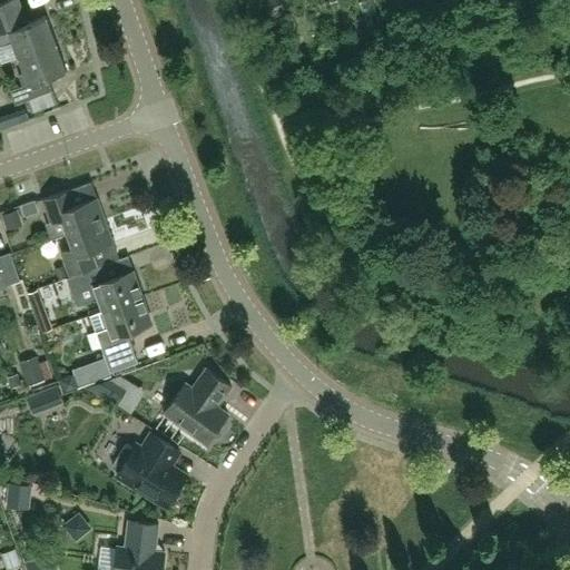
[(27,22),(22,10),(18,0),(6,0),(0,2),(0,43),(1,46),(13,41),(19,57),(58,42),(47,15),(27,22)]
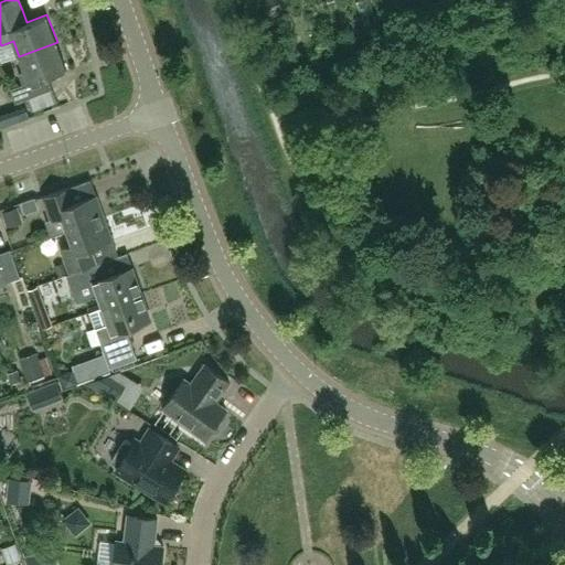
[(377,30),(391,24),(385,9),(372,13),(377,30)]
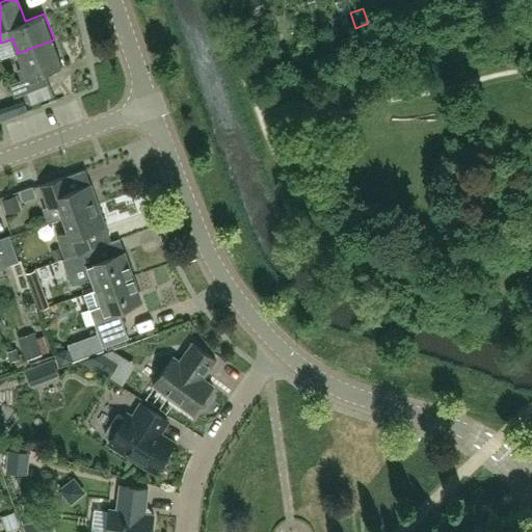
[(54,40),(18,53),(27,78),(10,83),(16,97),(49,83),(45,72),(63,64),(54,40)]
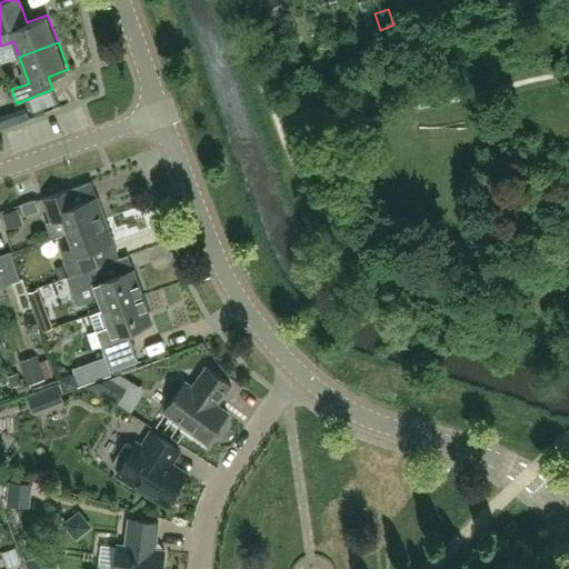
[(0,129),(21,123),(17,111),(0,117),(0,129)]
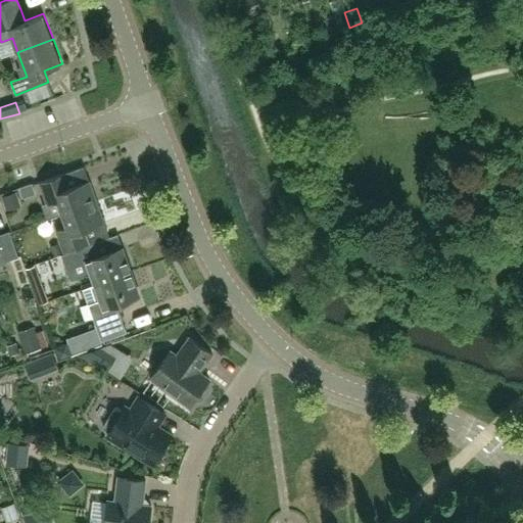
[(63,214),(97,201),(90,180),(69,187),(64,174),(41,182),(48,203),(44,204),(49,219),(63,214)]
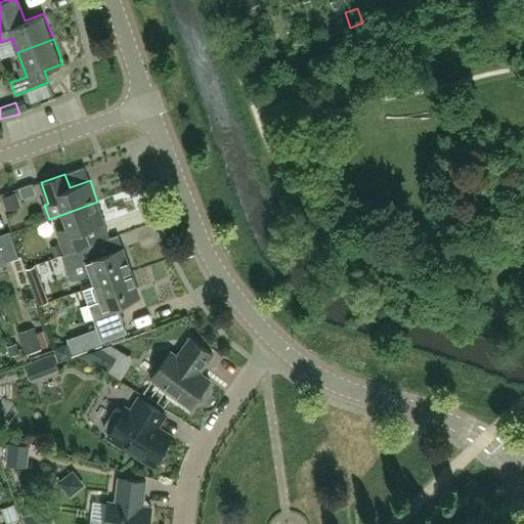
[(18,189),(23,200),(35,195),(32,185),(18,189)]
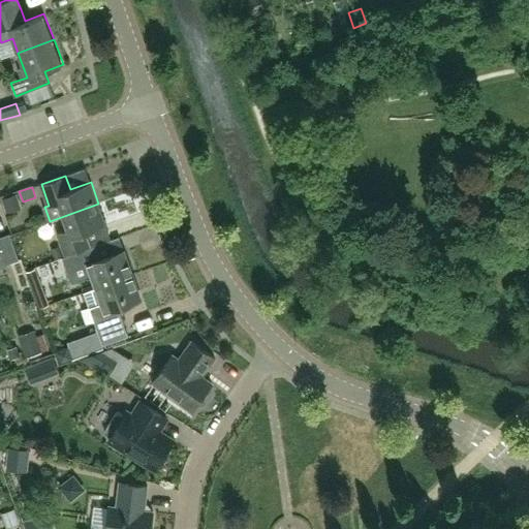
[(1,198),(6,214),(21,209),(17,194),(1,198)]
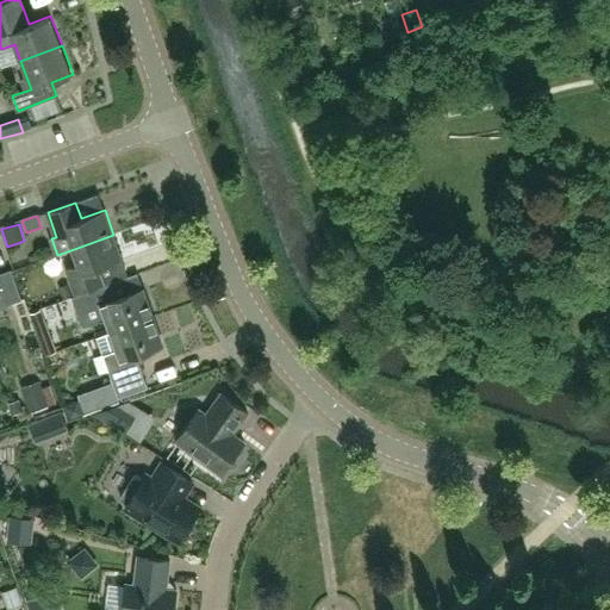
[(113,235),(74,249),(79,265),(67,268),(76,294),(104,285),(98,268),(123,260),(113,235)]
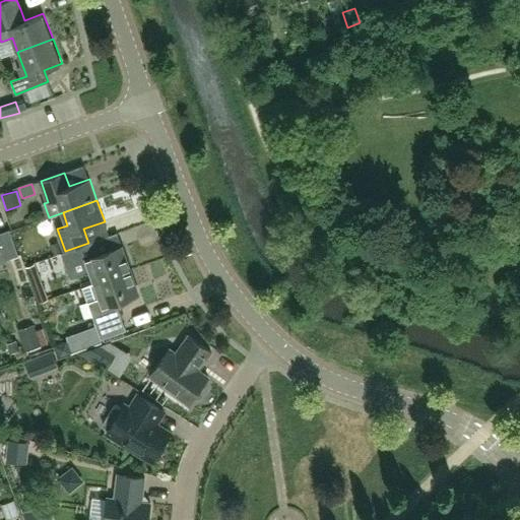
[(0,262),(19,255),(10,230),(0,233),(0,262)]
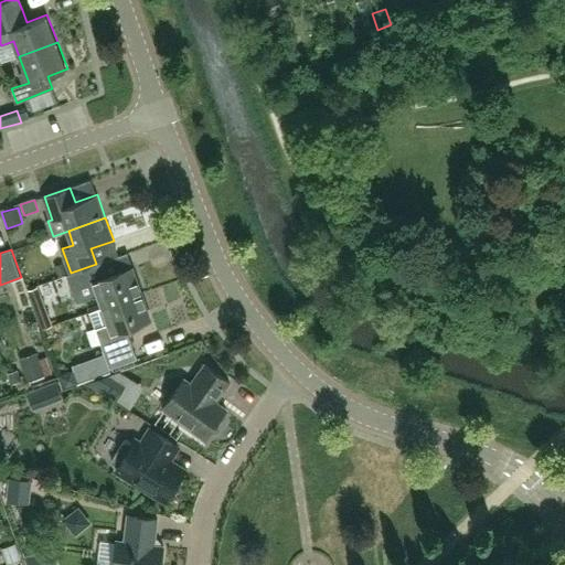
[(63,263),(54,267),(57,277),(67,274),(63,263)]
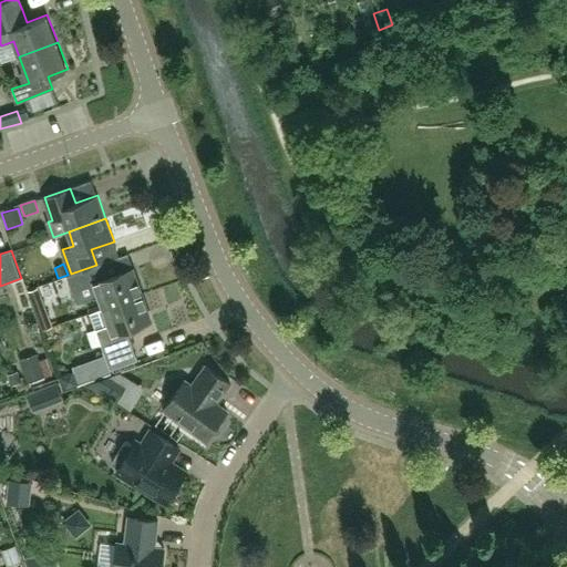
[(103,264),(76,274),(66,277),(75,305),(99,297),(103,309),(142,295),(132,269),(107,277),(103,264)]
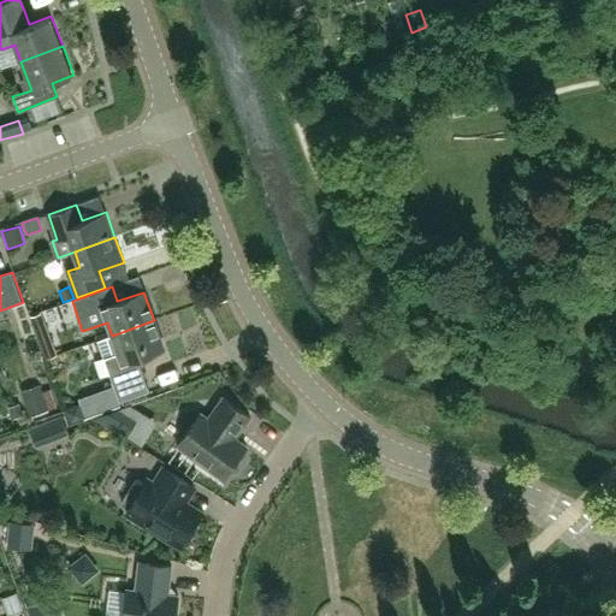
[(154,320),(112,336),(118,353),(105,357),(119,402),(149,391),(137,357),(164,349),(154,320)]
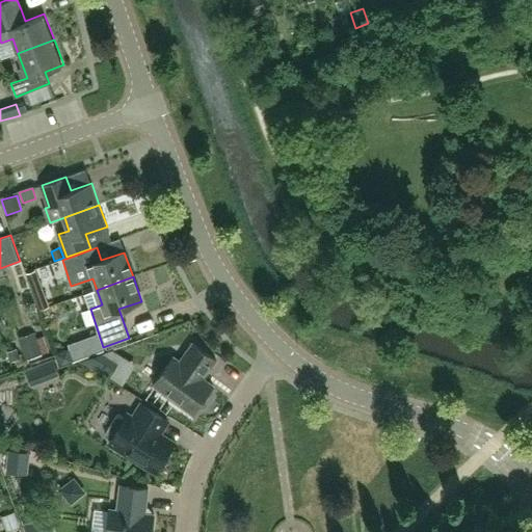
[(49,307),(37,277),(27,282),(38,311),(49,307)]
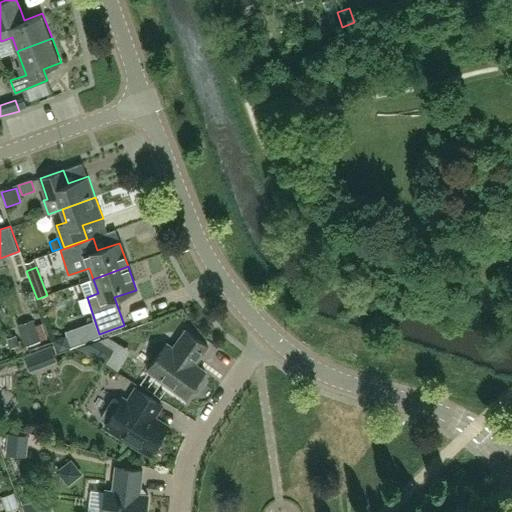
[(148,301),(133,306),(137,317),(151,312),(148,301)]
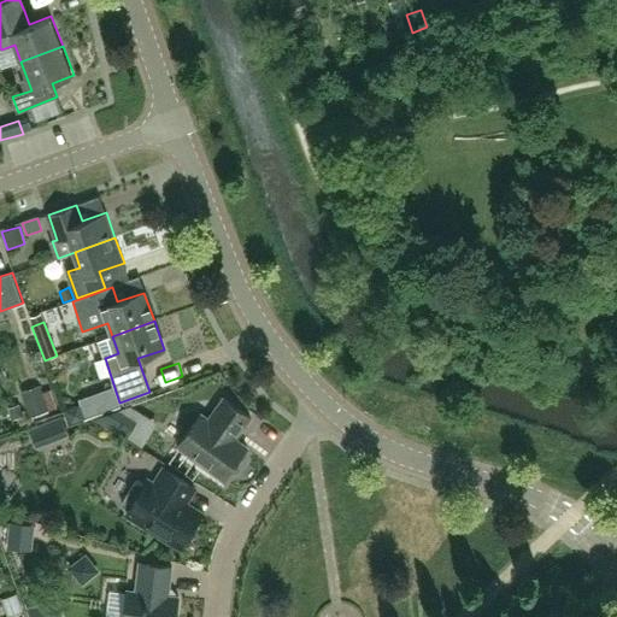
[(39,385),(21,392),(30,417),(48,411),(39,385)]
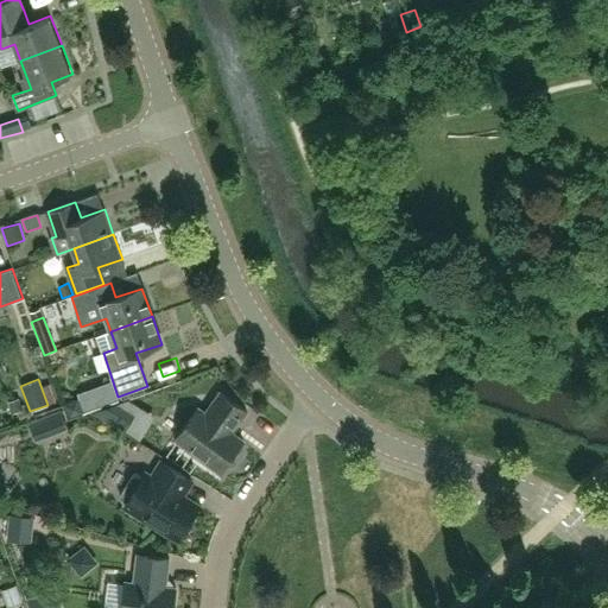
[(198,406),(175,438),(219,472),(225,464),(230,463),(238,454),(238,448),(244,439),(232,431),(247,411),(220,391),(204,411),(198,406)]
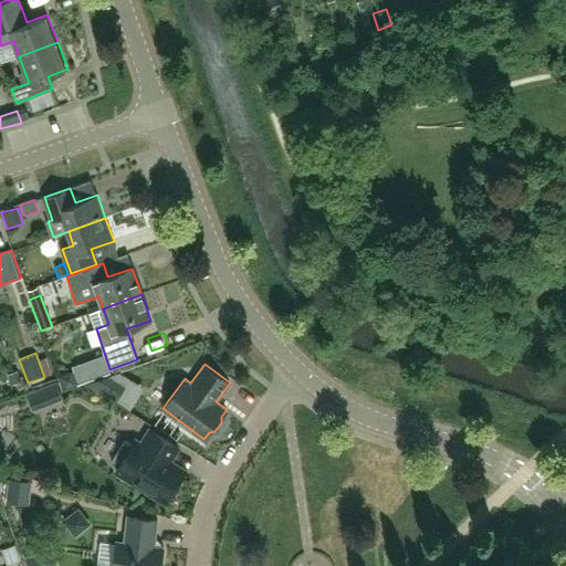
[(18,370),(8,374),(11,384),(21,380),(18,370)]
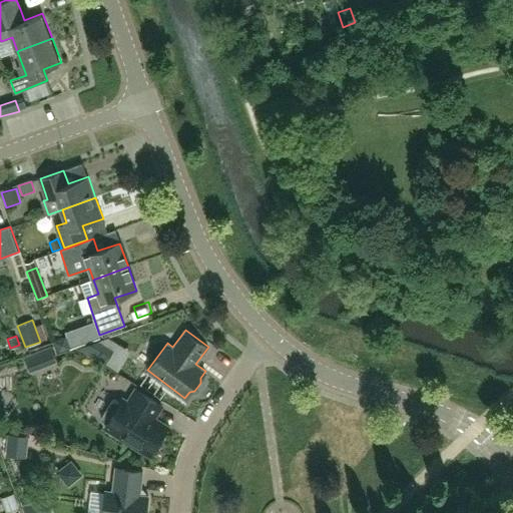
[(66,336),(54,340),(58,352),(70,348),(66,336)]
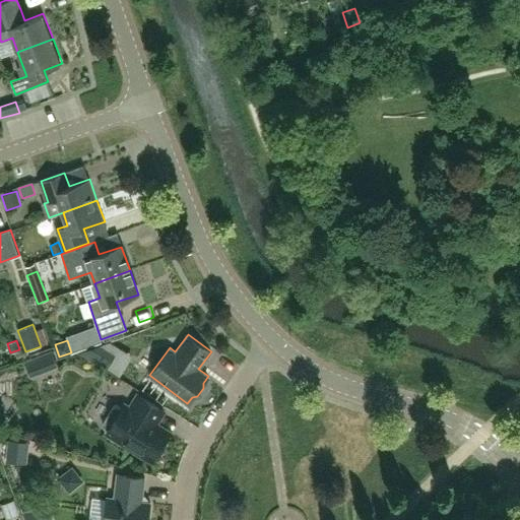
[(123,359),(102,345),(80,353),(113,375),(123,359)]
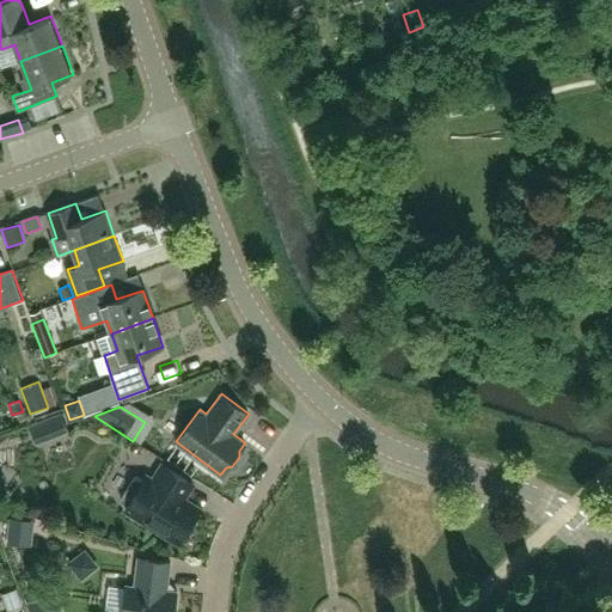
[(71,434),(61,412),(40,421),(48,444),(71,434)]
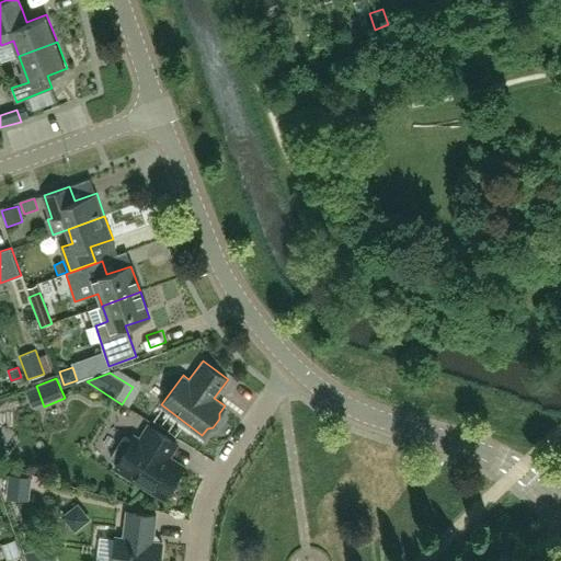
[(172,441),(149,426),(139,441),(134,437),(132,441),(126,437),(123,437),(111,457),(112,460),(117,464),(115,467),(118,469),(117,471),(132,479),(133,478),(163,497),(182,468),(162,455),(172,441)]
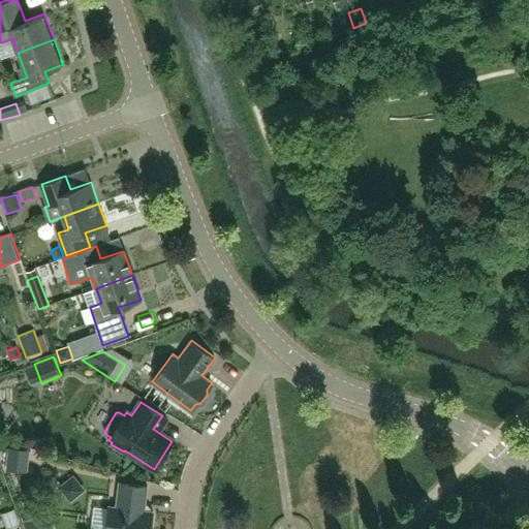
[(7,448),(5,471),(27,473),(29,452),(7,448)]
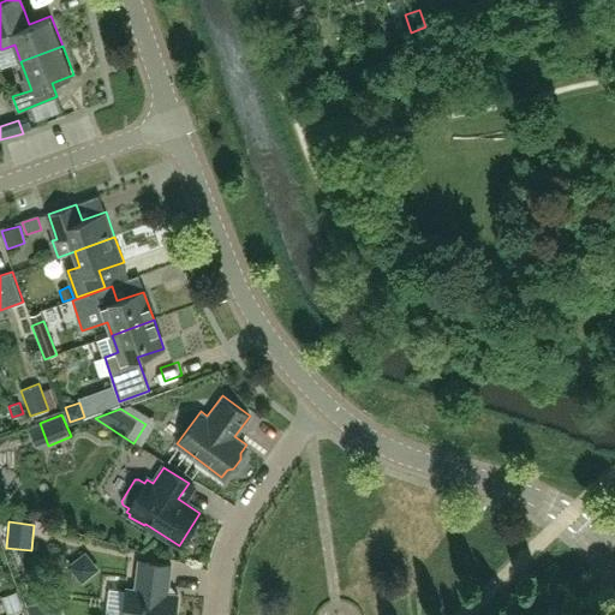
[(126,587),(123,614),(174,614),(178,595),(174,593),(174,591),(171,587),(168,586),(171,565),(138,560),(135,589),(126,587)]
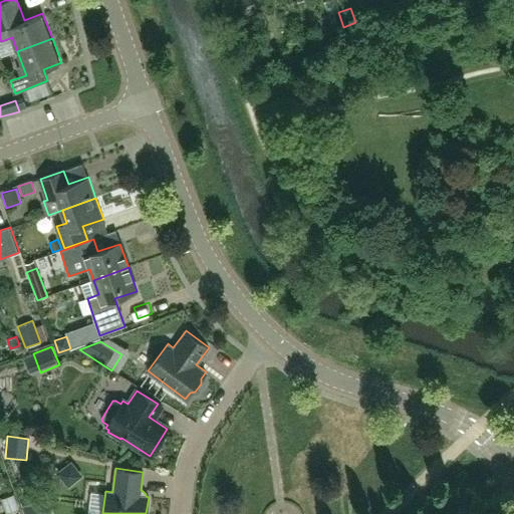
[(0,499),(5,513),(19,509),(13,494),(0,499)]
